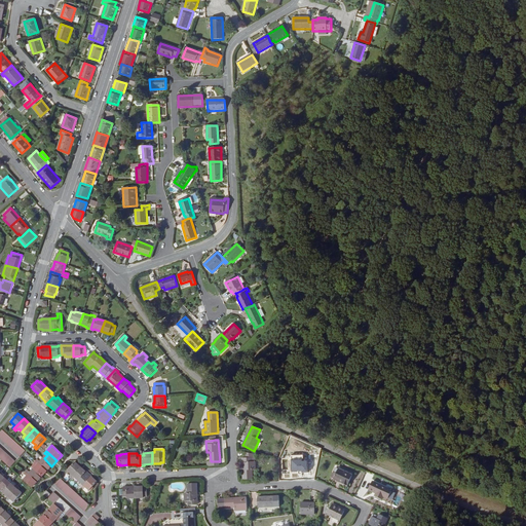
[(252,479),(252,470),(255,470),(255,457),(242,458),(243,479),(252,479)]
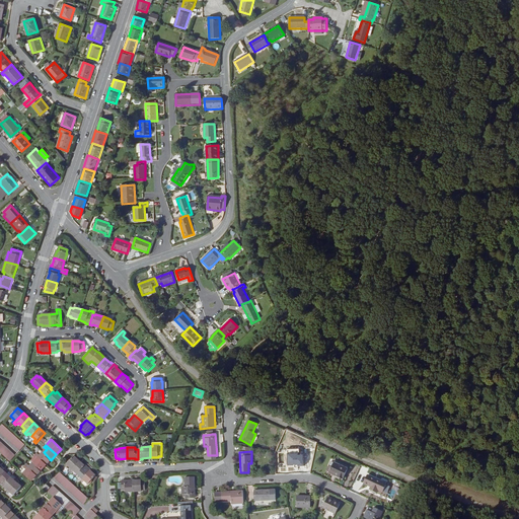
[(44,452),(40,456),(38,454),(35,456),(46,465),(51,460),(44,452)]
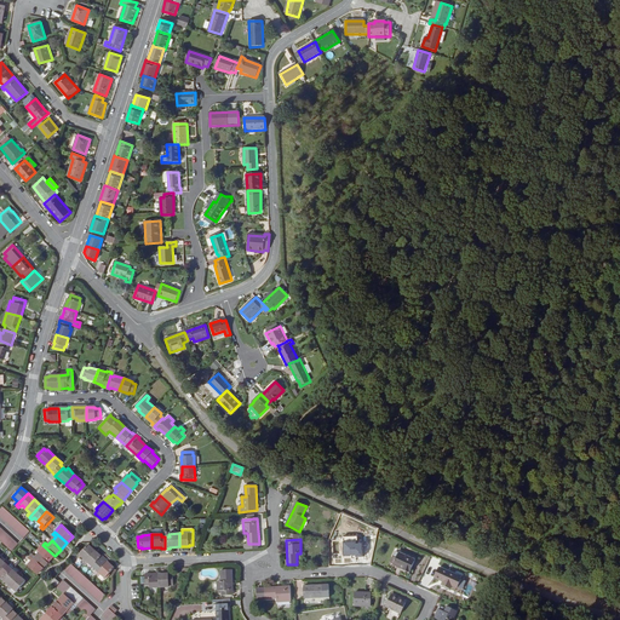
[(355,557),(363,557),(363,543),(343,544),(344,556),(355,556),(355,557)]
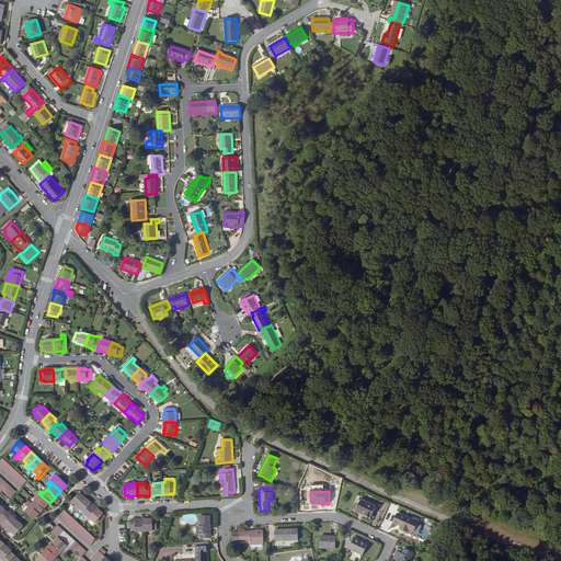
[(44,510),(49,503),(38,493),(36,494),(39,497),(36,502),(44,510)]
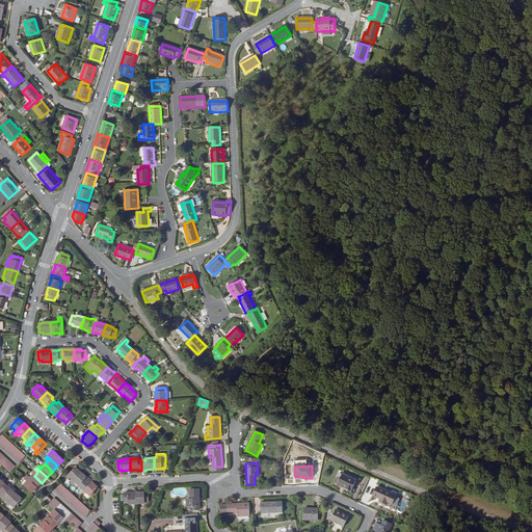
[(76,468),(69,476),(72,479),(70,481),(72,483),(81,473),(76,468)]
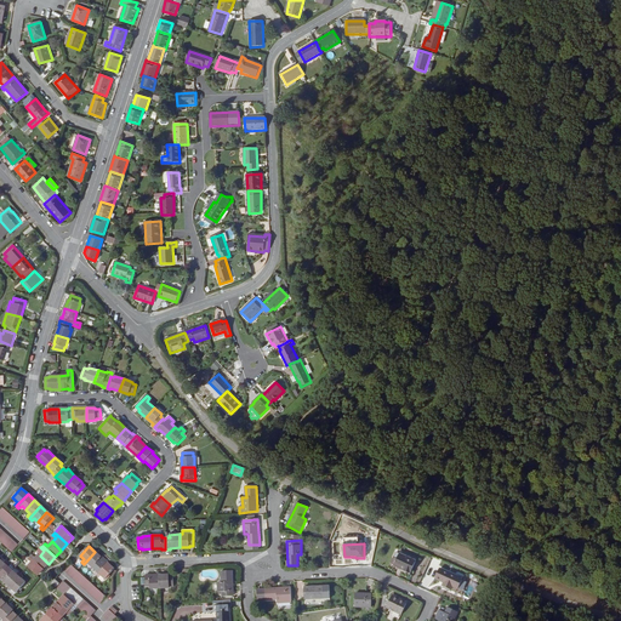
[(89,564),(92,568),(102,558),(95,552),(84,564),(85,567),(89,564)]
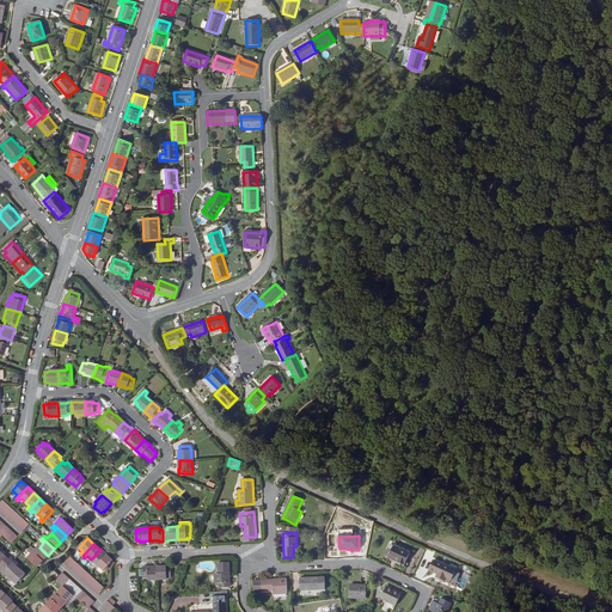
[(389,558),(404,565),(410,554),(393,546),(389,558)]
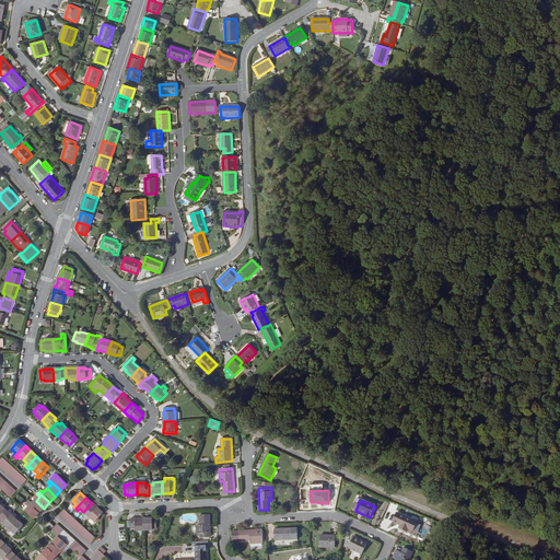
[(39,514),(44,509),(36,501),(33,504),(30,501),(27,503),(39,514)]
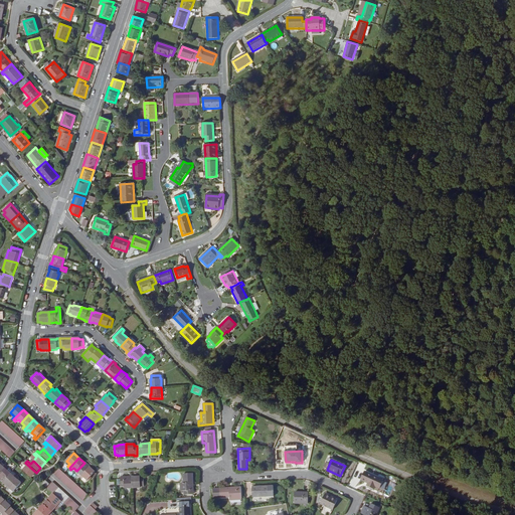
[(23,471),(28,476),(31,478),(36,473),(25,463),(24,465),(26,467),(23,471)]
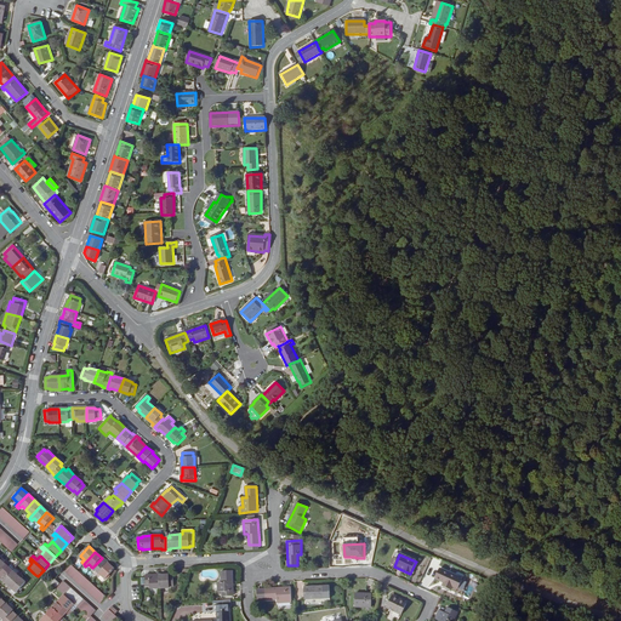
[(102,558),(92,568),(97,571),(95,575),(97,576),(108,564),(102,558)]
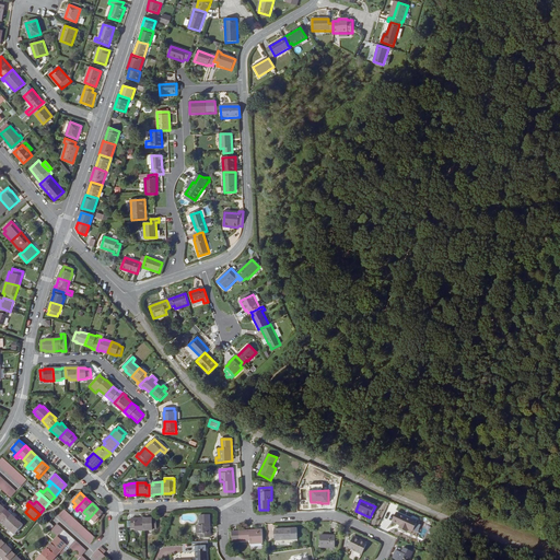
[(0,521),(3,524),(12,515),(13,514),(9,510),(10,509),(8,508),(0,516),(0,521)]
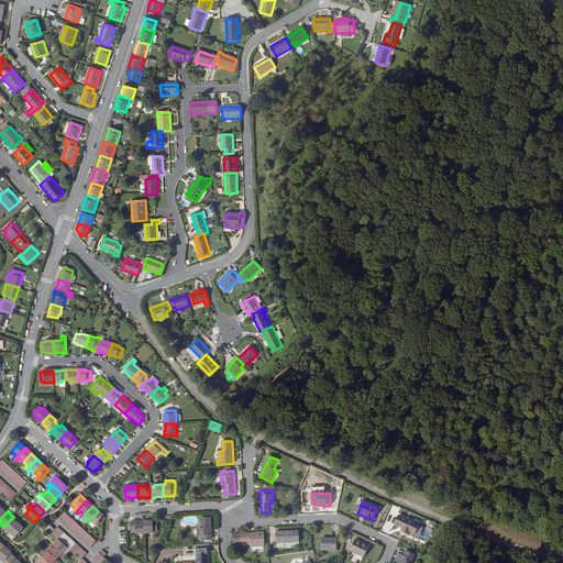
[(98,511),(88,522),(89,525),(91,522),(96,526),(103,517),(98,511)]
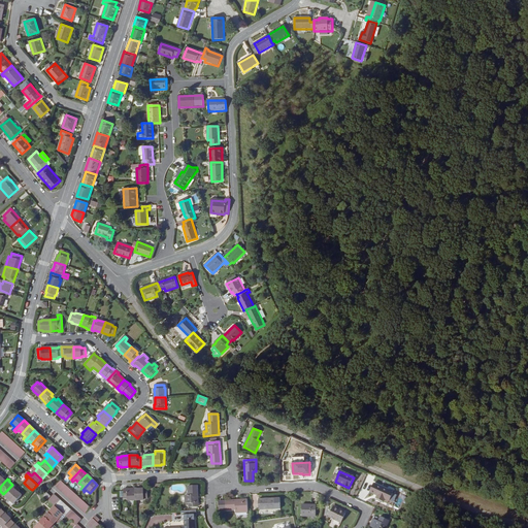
[(376,496),(375,498),(384,502),(389,491),(373,484),(369,493),(376,496)]
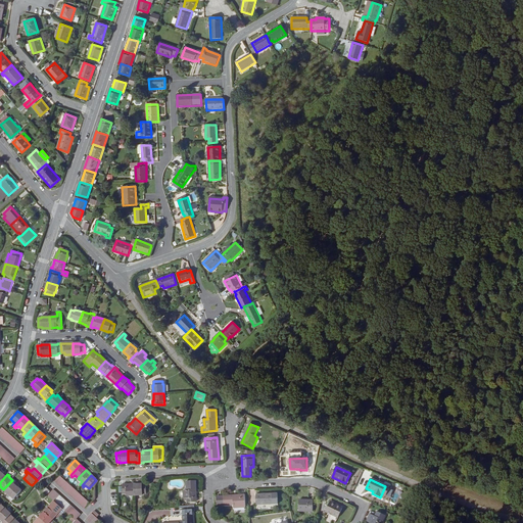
[(8,494),(18,484),(16,482),(14,484),(11,481),(3,489),(8,494)]
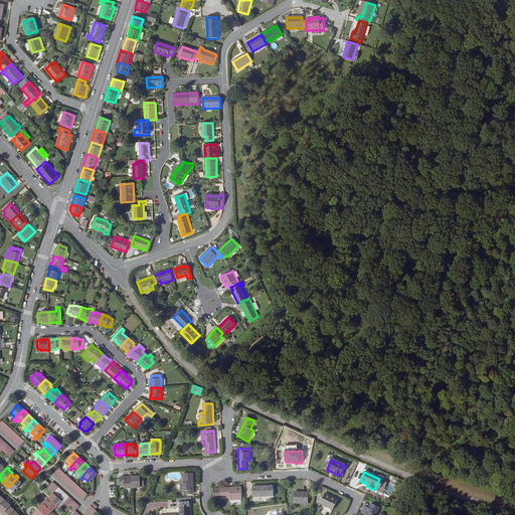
[(193,495),(192,474),(183,475),(184,483),(180,483),(181,491),(184,491),(184,495),(193,495)]
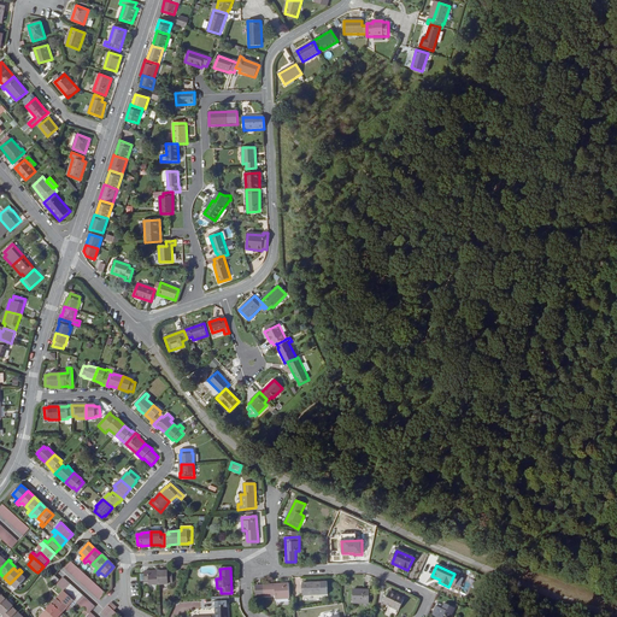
[(25,580),(22,576),(23,573),(22,571),(10,583),(17,589),(25,580)]
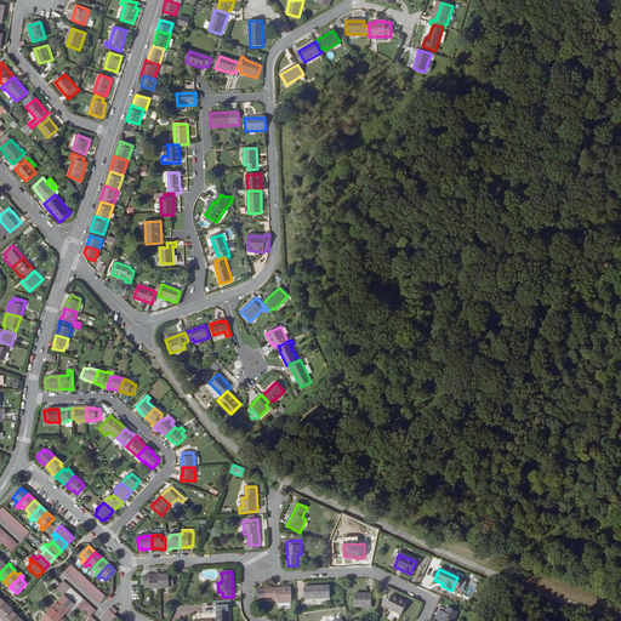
[(158,576),(151,576),(151,575),(146,576),(146,587),(151,587),(151,590),(159,590),(158,576)]
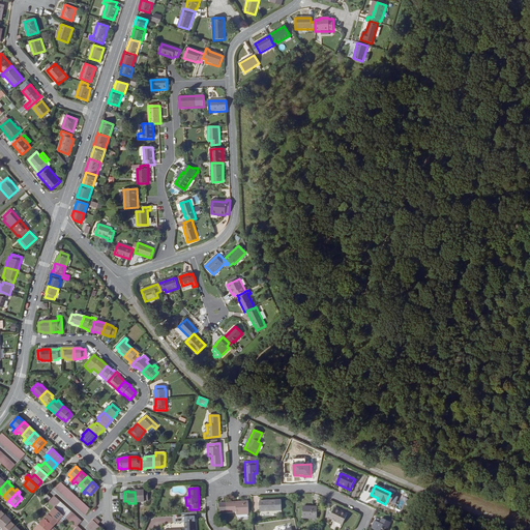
[(148,501),(148,493),(144,493),(144,492),(135,492),(136,503),(145,502),(145,501),(148,501)]
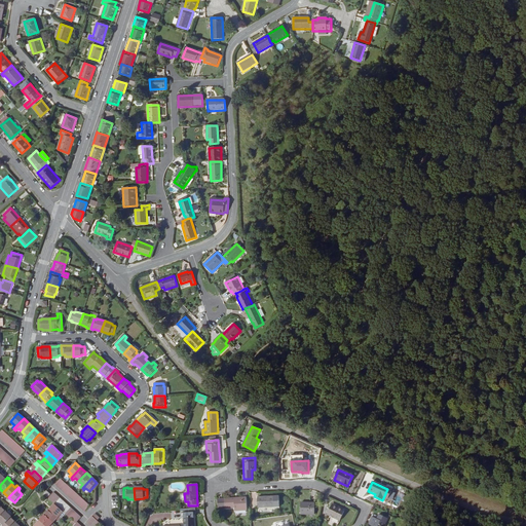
[(258,509),(274,508),(273,497),(258,497),(258,509)]
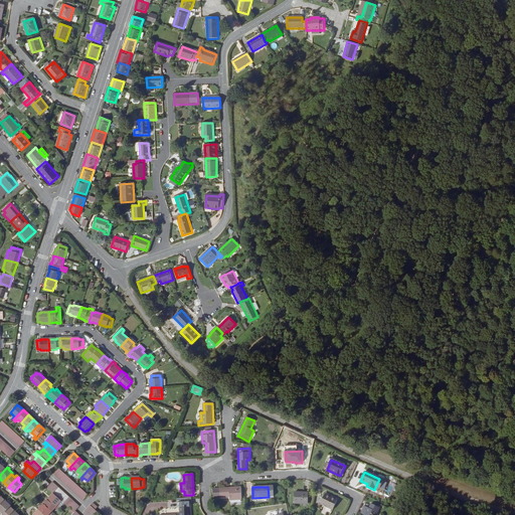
[(213,498),(229,498),(229,501),(241,500),(240,488),(212,489),(213,498)]
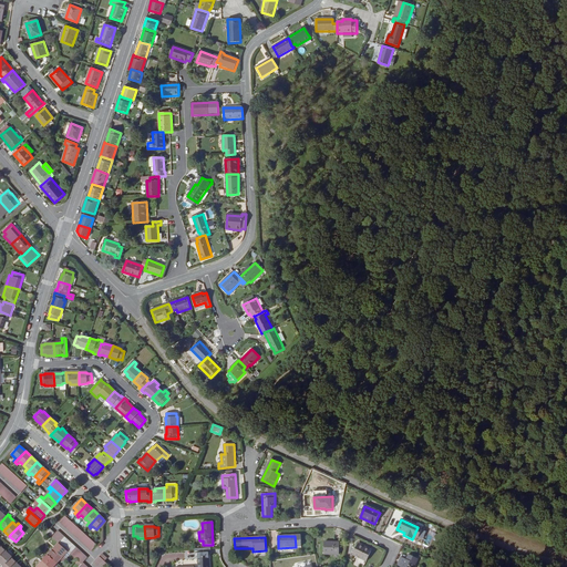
[(339,543),(323,543),(323,554),(339,555),(339,543)]
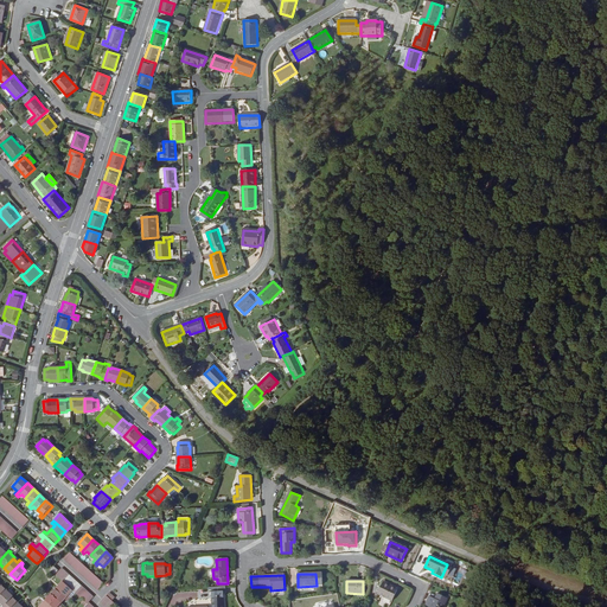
[(63,583),(63,582),(57,588),(70,599),(71,598),(69,595),(72,590),(71,590),(69,588),(66,586),(63,583)]
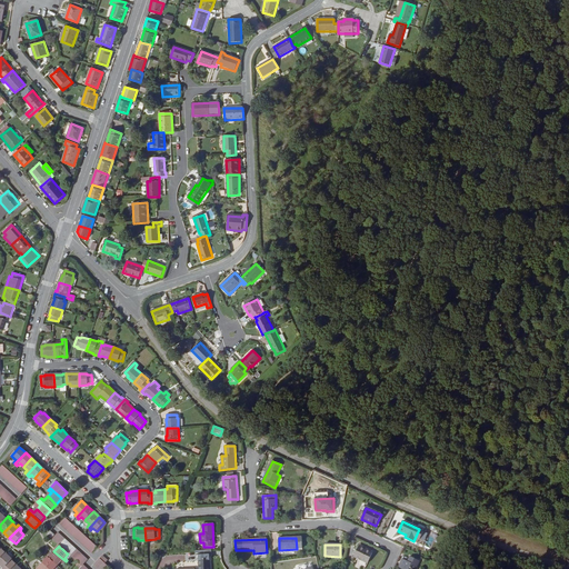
[(372,555),(363,550),(365,549),(359,546),(353,557),(368,563),(372,555)]
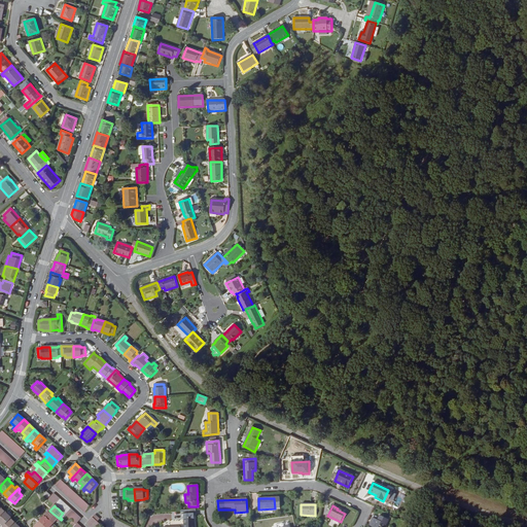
[(44,517),(53,524),(56,520),(59,523),(61,520),(49,511),(44,517)]
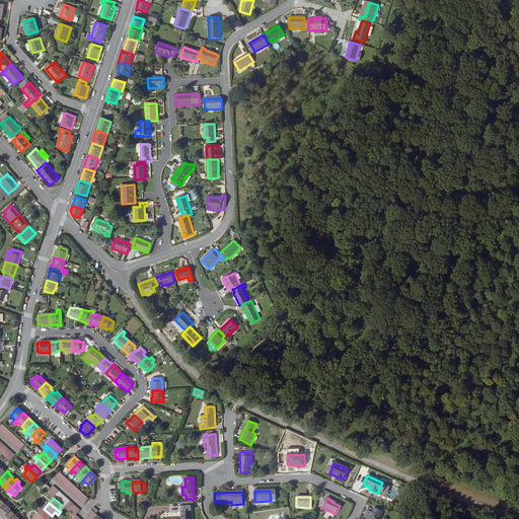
[(0,515),(3,518),(9,511),(10,511),(5,506),(0,511),(0,515)]
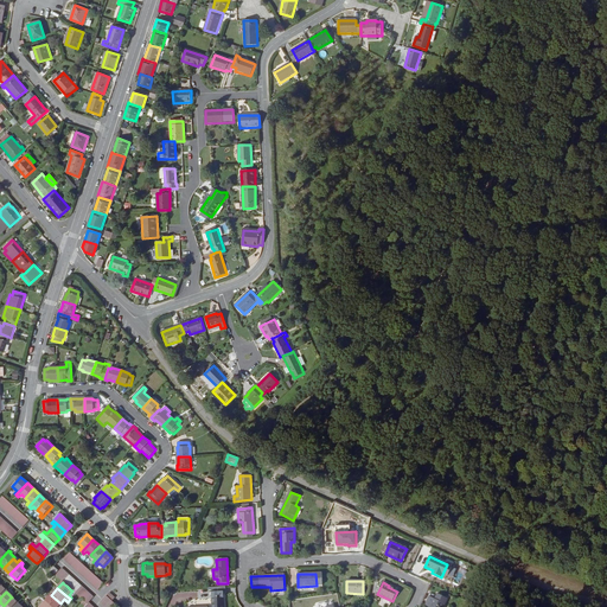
[(224,606),(223,593),(212,593),(212,606),(208,606),(197,606),(224,606)]
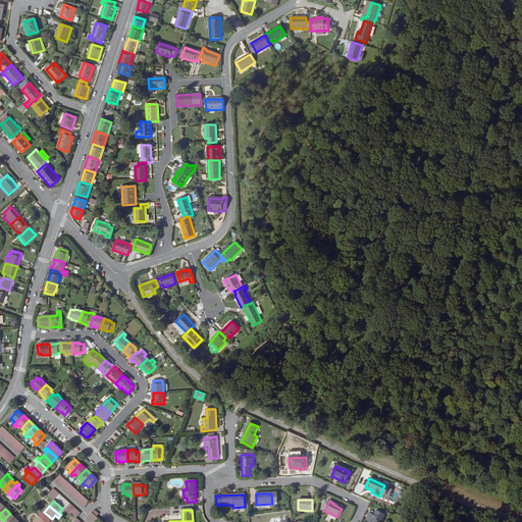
[(381,521),(384,515),(376,511),(374,515),(373,515),(369,521),(381,521)]
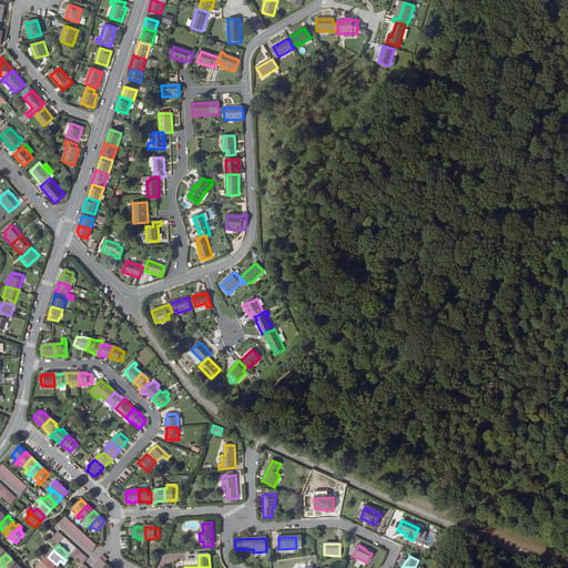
[(42,563),(49,567),(53,567),(57,565),(48,557),(42,563)]
